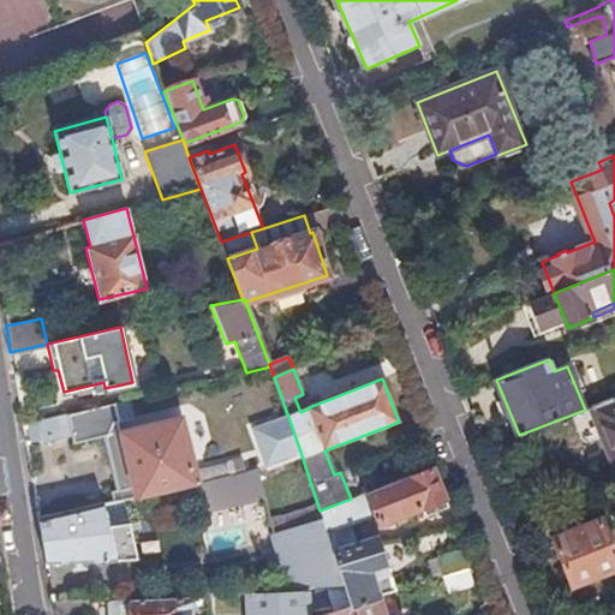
[(303,394),(294,398),(300,412),(309,408),(309,407),(303,394)]
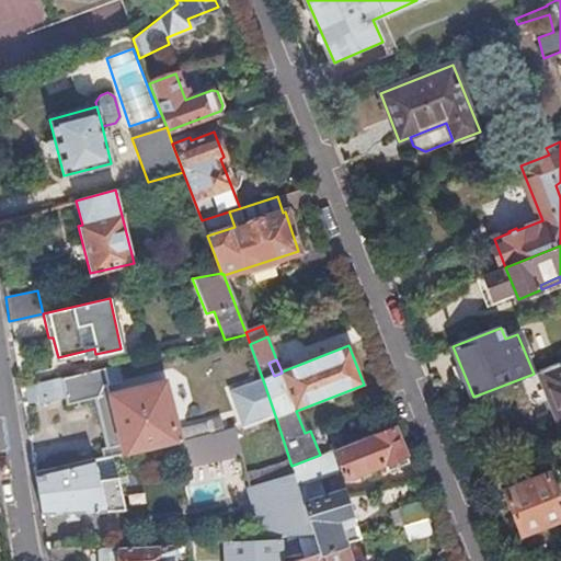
[(560,363),(538,371),(560,427),(560,363)]
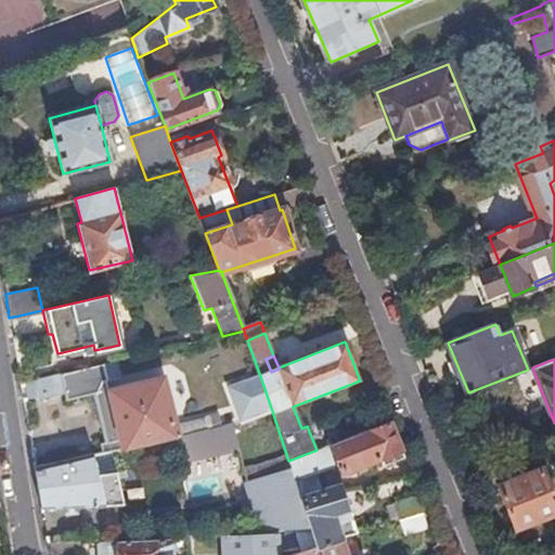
[(107,440),(99,442),(101,452),(111,450),(178,434),(205,427),(203,417),(173,424),(168,404),(175,403),(172,396),(167,398),(162,378),(110,390),(102,363),(34,379),(37,397),(64,390),(65,398),(95,391),(107,440)]
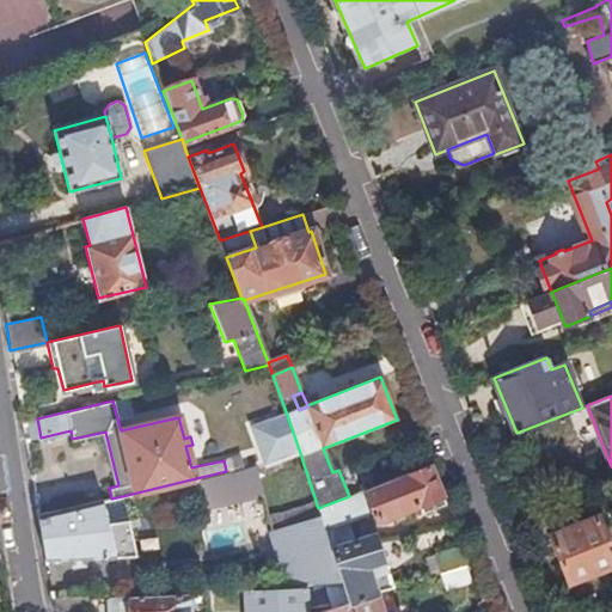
[(264,469),(267,469),(301,457),(287,415),(252,426),(264,463),(262,464),(264,469)]
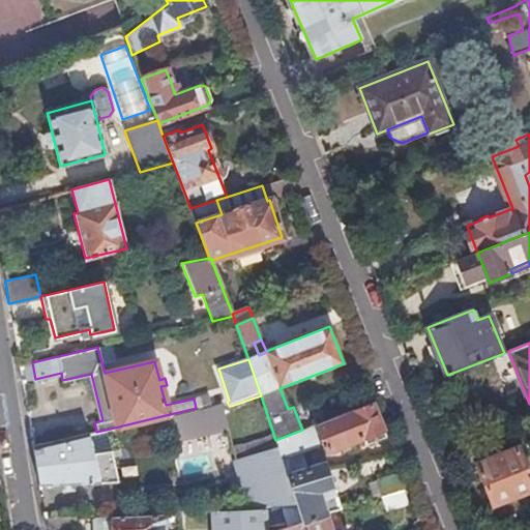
[(170,414),(175,438),(227,429),(218,403),(196,408),(170,414)]
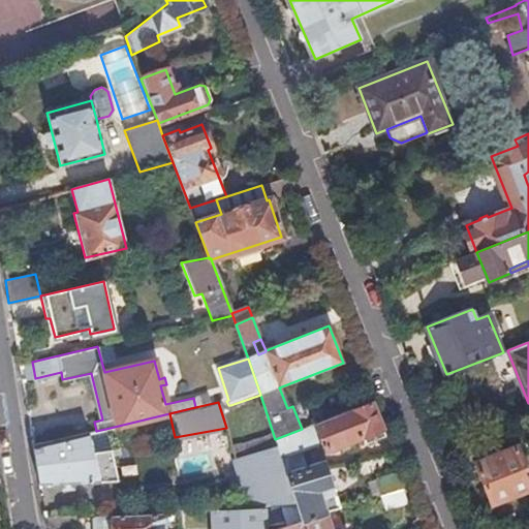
[(365,443),(384,435),(372,403),(316,424),(327,450),(363,437),(365,443)]
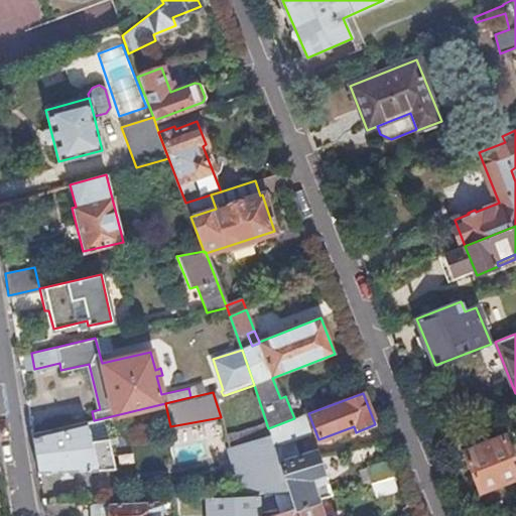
[(294,418),(268,428),(270,435),(273,445),(288,441),(292,439),(309,433),(303,415),(294,418)]
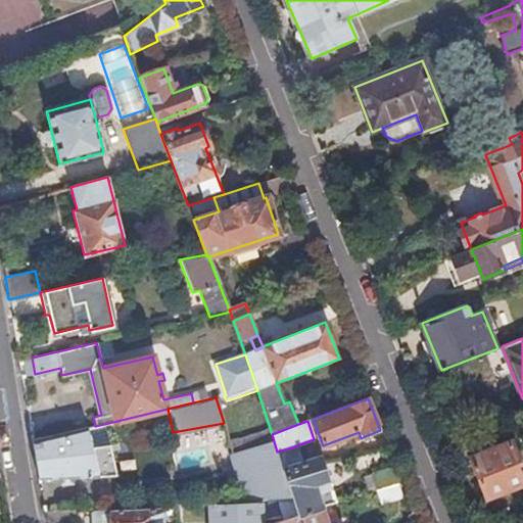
[(61,433),(74,476),(38,478),(39,478),(99,476),(99,474),(115,473),(110,452),(94,456),(88,427),(61,433)]
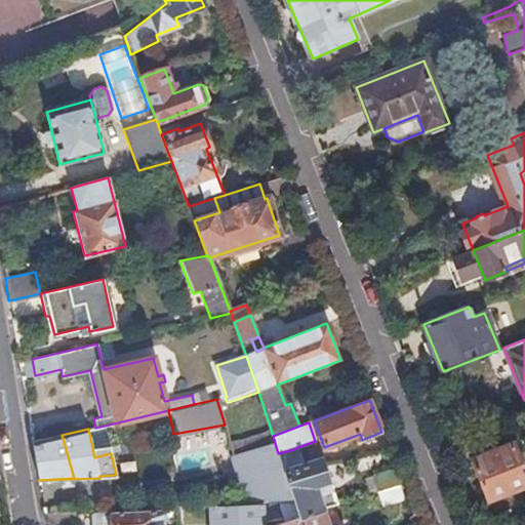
[(510,432),(498,436),(502,448),(515,443),(510,432)]
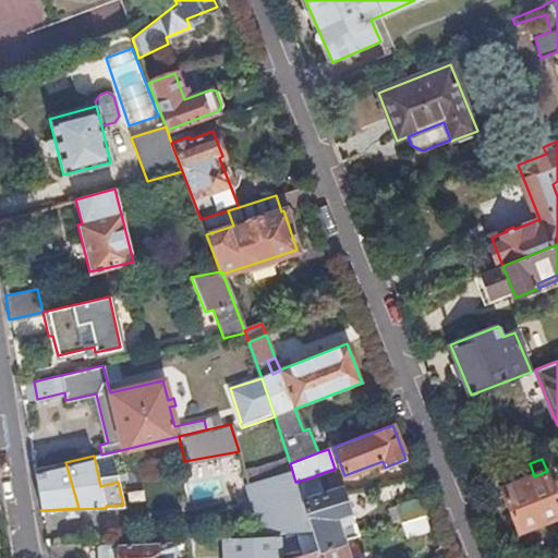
[(65,462),(34,470),(40,510),(79,508),(65,462)]
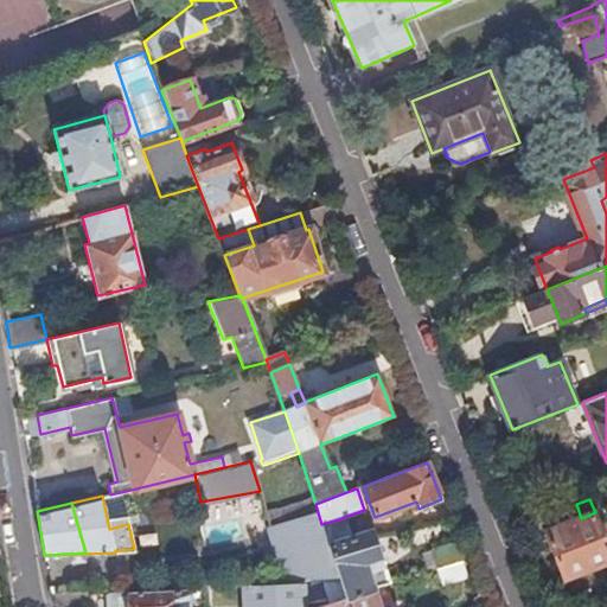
[(269,525),(268,526),(281,582),(302,581),(321,580),(339,579),(328,544),(321,524),(318,512),(269,525)]
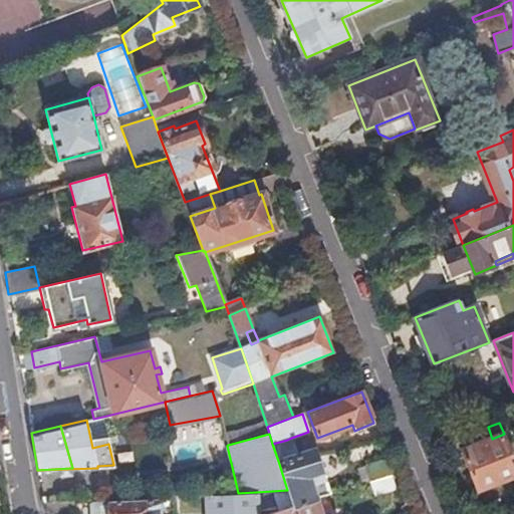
[(478,489),(513,474),(513,462),(504,434),(492,439),(463,450),(464,454),(462,455),(466,467),(469,466),(478,489)]
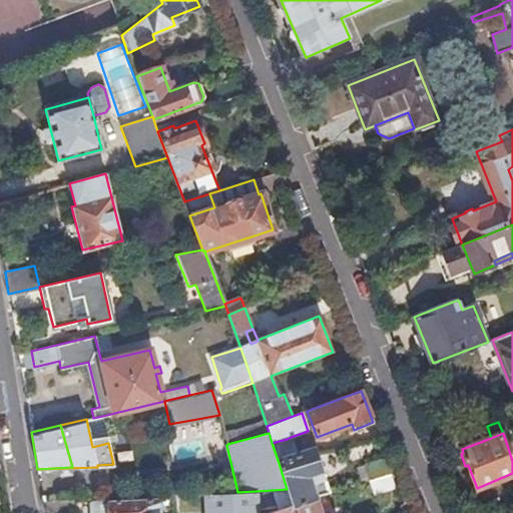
[(287,439),(272,443),(278,460),(289,457),(287,451),(290,449),(287,439)]
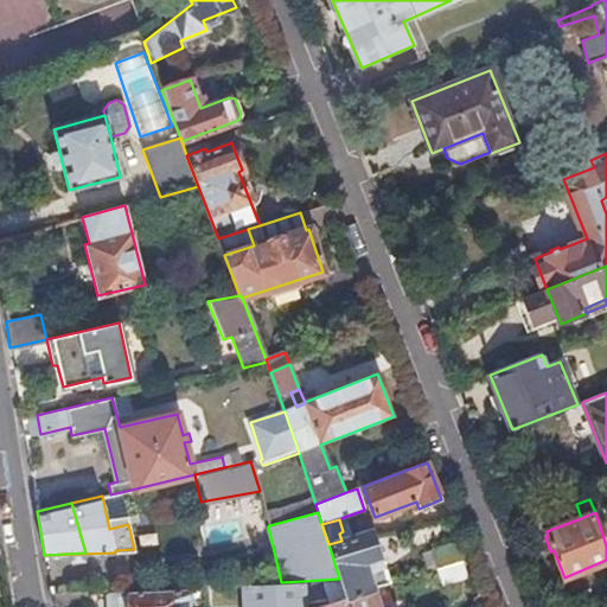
[(342,541),(328,544),(339,579),(345,596),(346,598),(374,589),(390,585),(379,553),(379,554),(374,535),(371,535),(370,531),(351,537),(342,541)]
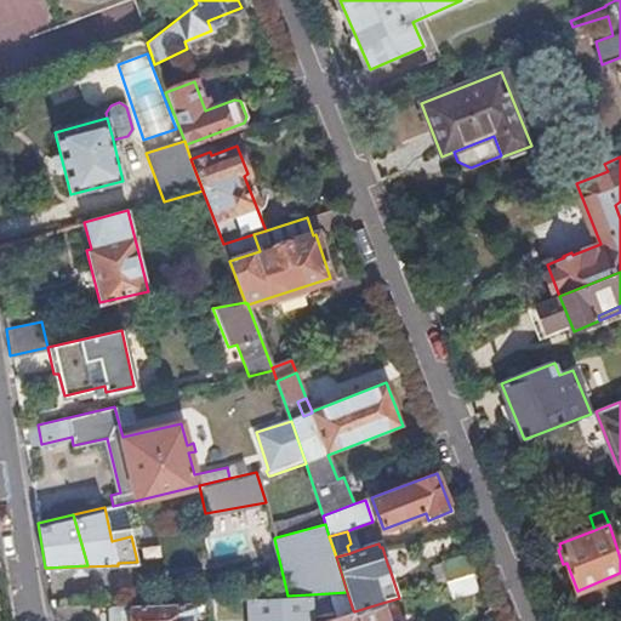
[(474,552),(443,563),(449,582),(450,582),(472,575),(483,573),(474,552)]
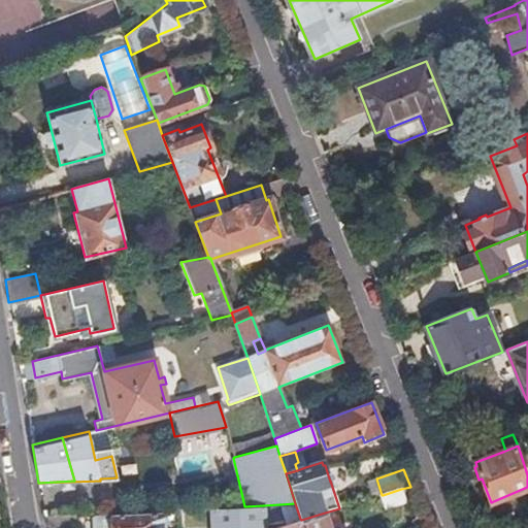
[(401,489),(383,495),(387,509),(406,503),(401,489)]
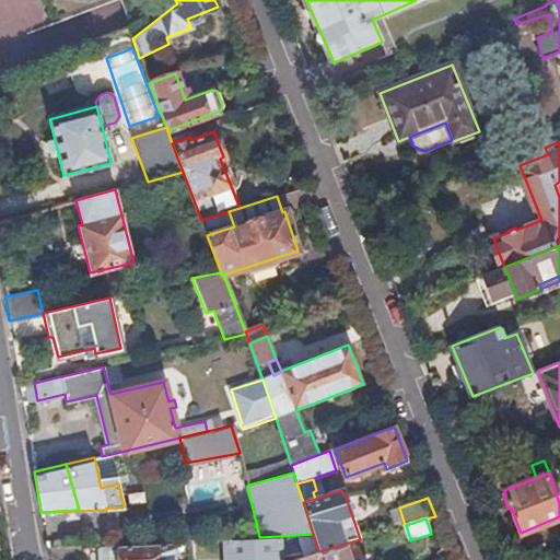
[(281,559),(279,536),(259,537),(225,538),(226,559),(281,559)]
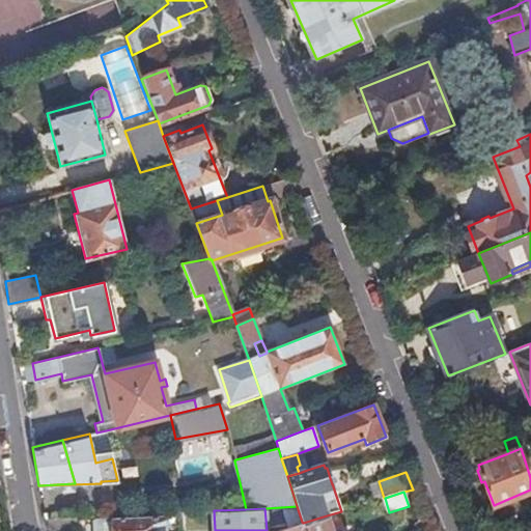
[(163,530),(162,513),(94,516),(94,530),(163,530)]
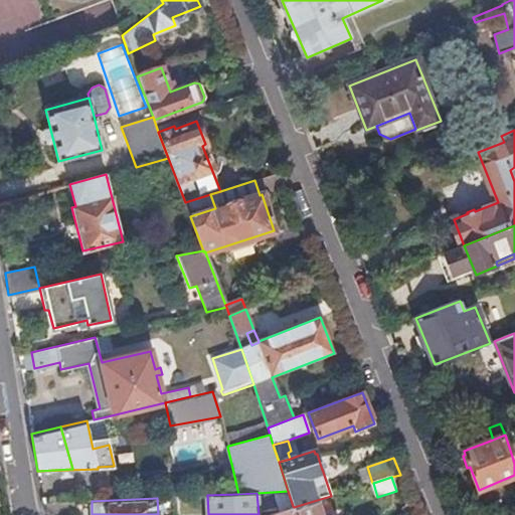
[(321,514),(317,500),(294,507),(296,514),(321,514)]
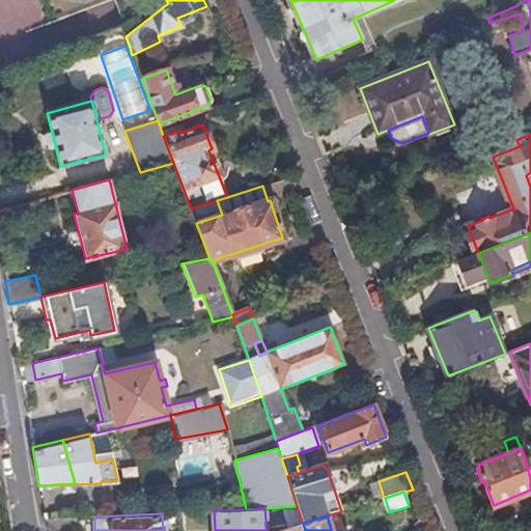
[(45,519),(46,524),(52,530),(72,530),(77,529),(76,516),(45,519)]
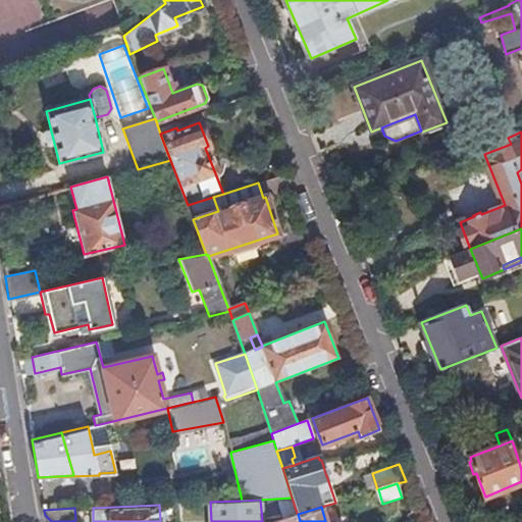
[(282,518),(270,521),(300,521),(298,514),(297,513),(282,518)]
